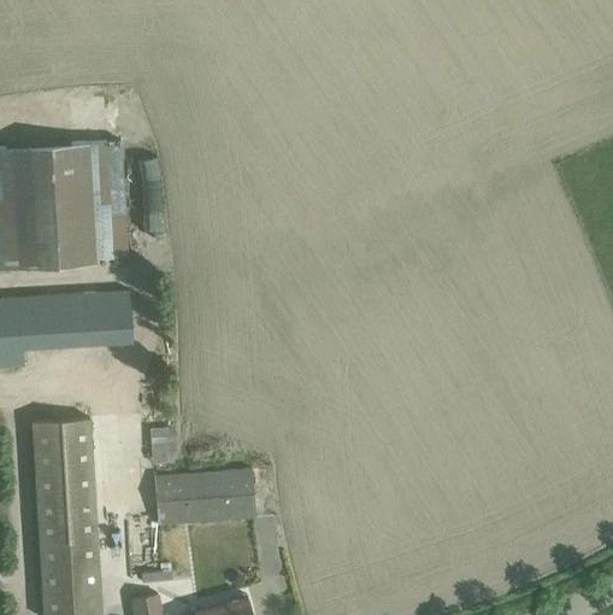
[(123,140),(89,142),(95,262),(129,259),(123,140)]
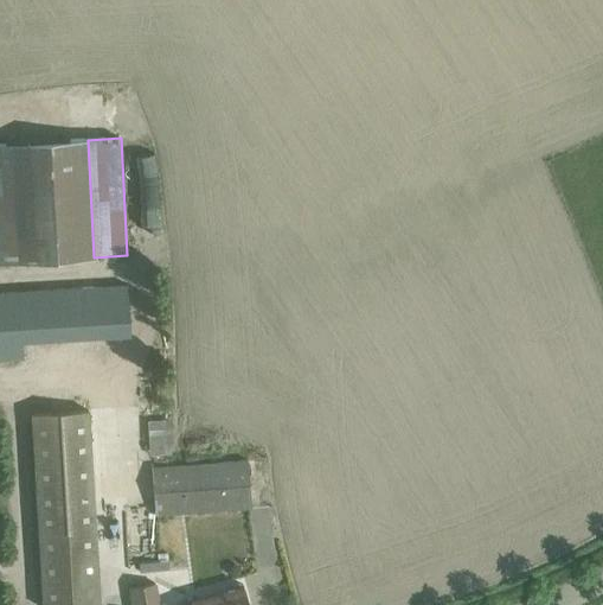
[(24,341),(0,342),(0,361),(25,360),(24,341)]
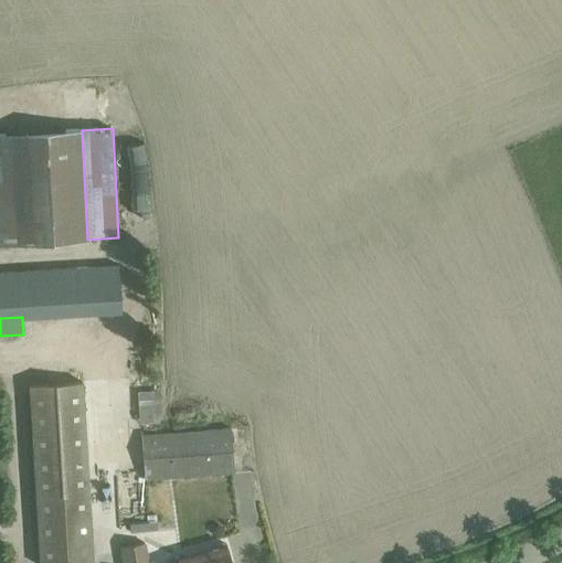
[(31,386),(41,562),(94,562),(84,383),(31,386)]
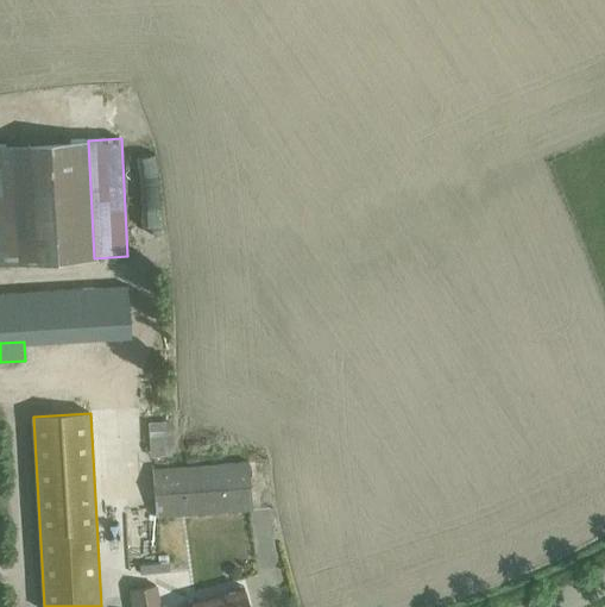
[(162,456),(183,456),(182,421),(162,421),(162,456)]
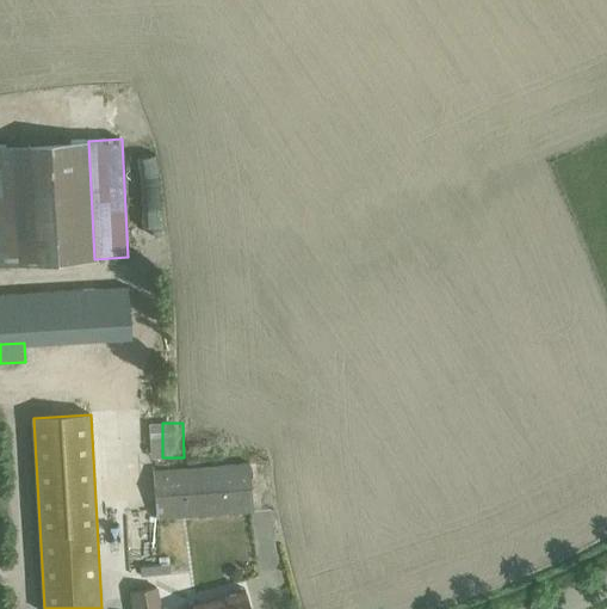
[(252,463),(156,472),(160,520),(256,511),(252,463)]
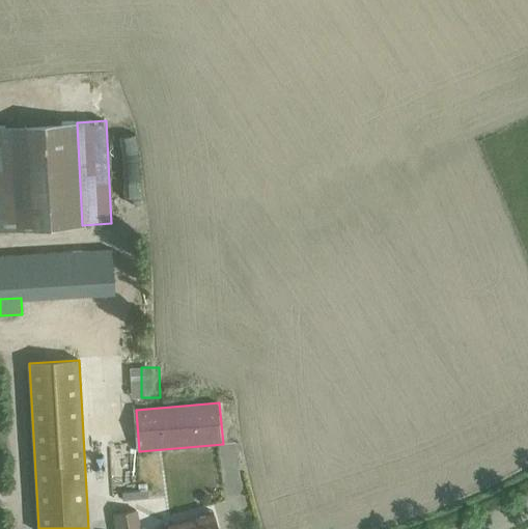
[(140,528),(137,511),(116,514),(118,528),(140,528)]
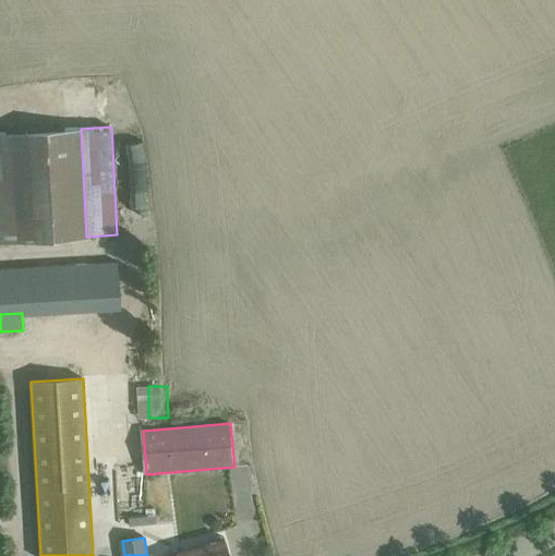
[(229,555),(226,541),(178,554),(178,555),(229,555)]
